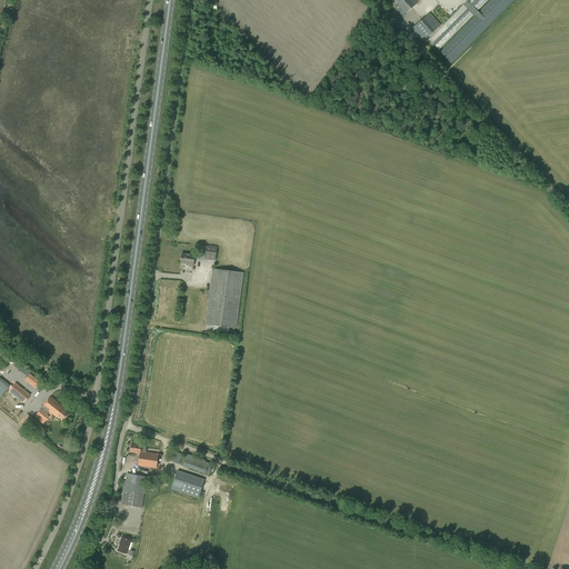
[(419,1),(418,0),(405,0),(399,6),(407,13),(419,1)]
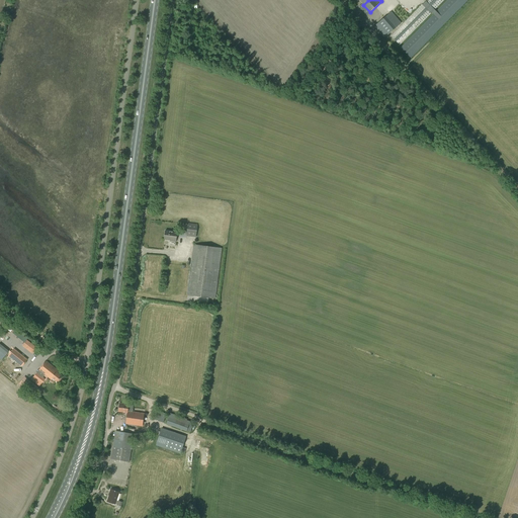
[(444,0),(426,0),(391,36),(400,46),(444,0)]
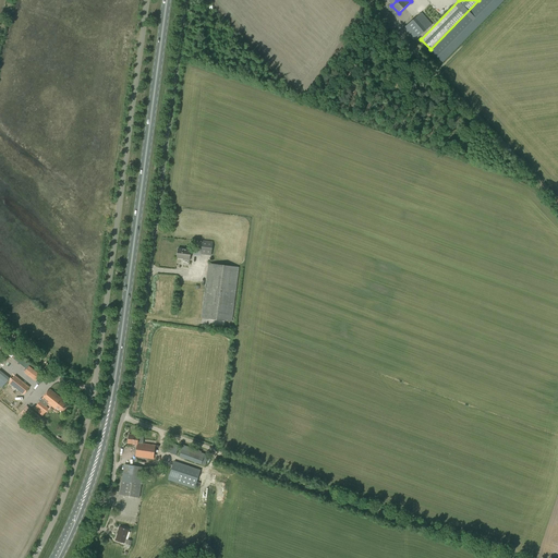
[(443,63),(505,0),(481,0),(431,51),(443,63)]
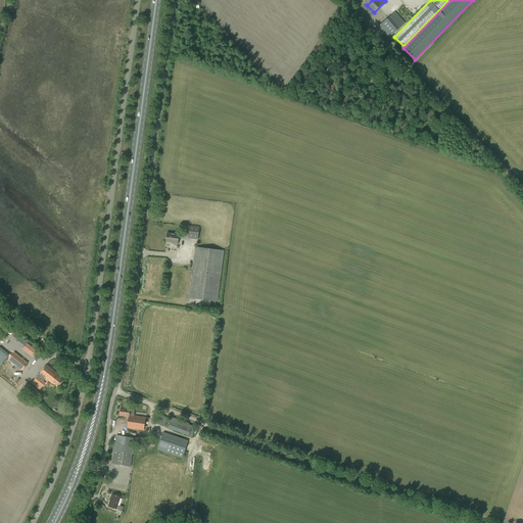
[(388,39),(406,24),(395,11),(378,27),(388,39)]
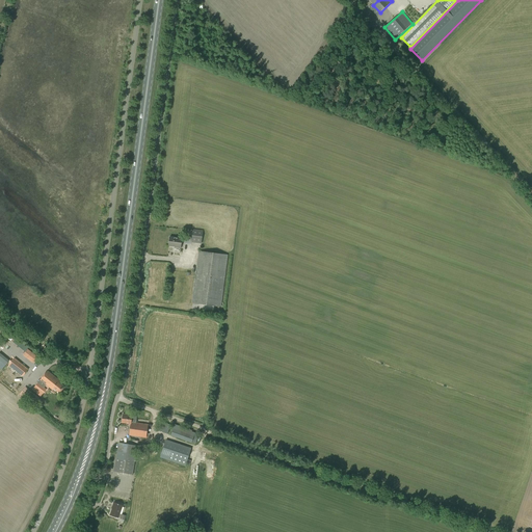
[(202,243),(204,230),(193,229),(191,242),(202,243)]
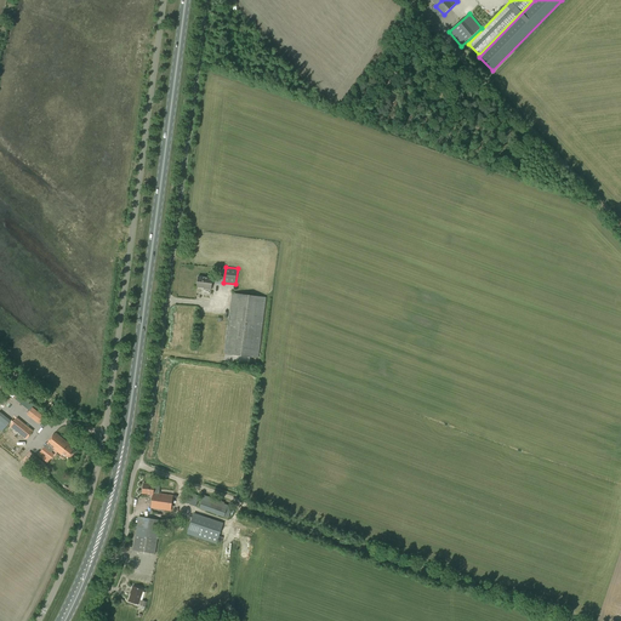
[(211,290),(212,278),(198,277),(197,288),(204,288),(204,289),(211,290)]
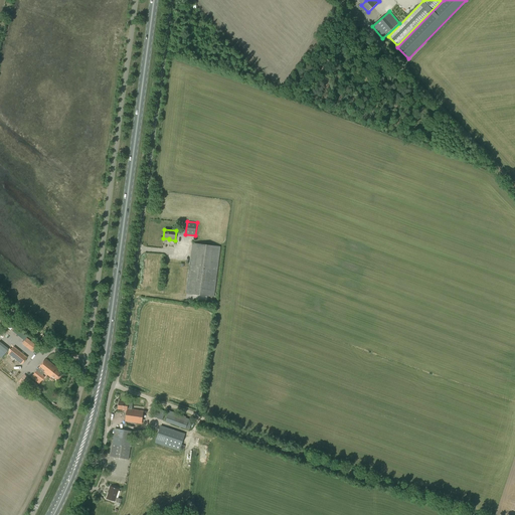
[(192,243),(188,276),(186,294),(213,297),(220,247),(192,243)]
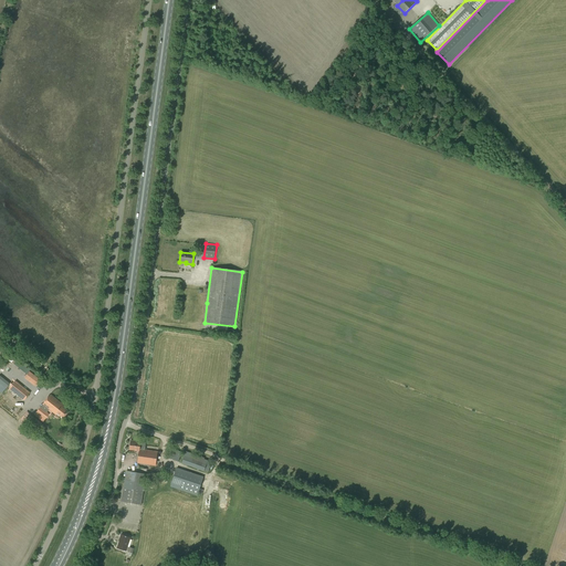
[(35,386),(41,380),(30,371),(24,377),(35,386)]
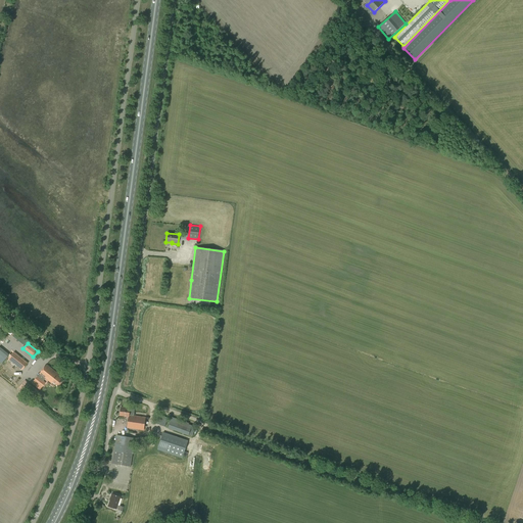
[(22,370),(28,363),(14,351),(8,359),(22,370)]
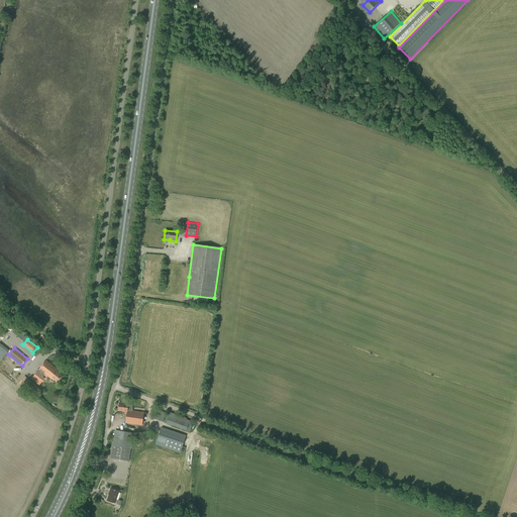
[(63,376),(58,372),(59,370),(46,360),(33,377),(38,380),(36,383),(39,385),(45,379),(42,377),(44,374),(52,379),(53,378),(58,382),(63,376)]
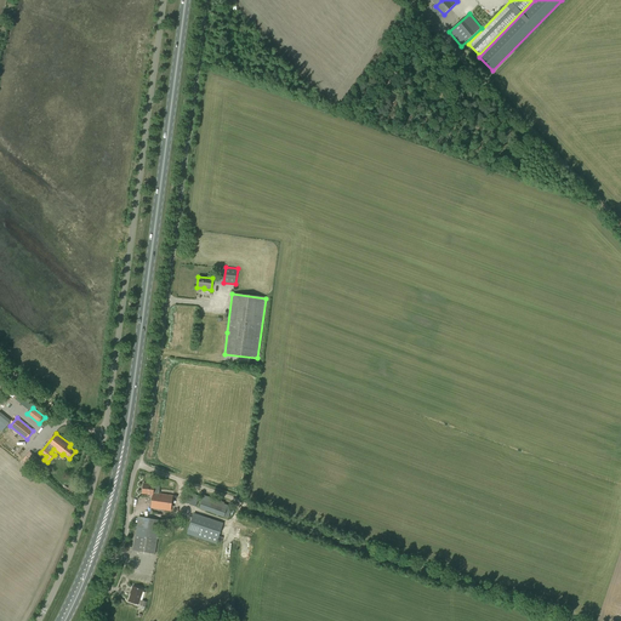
[(44,477),(51,468),(29,451),(23,460),(44,477)]
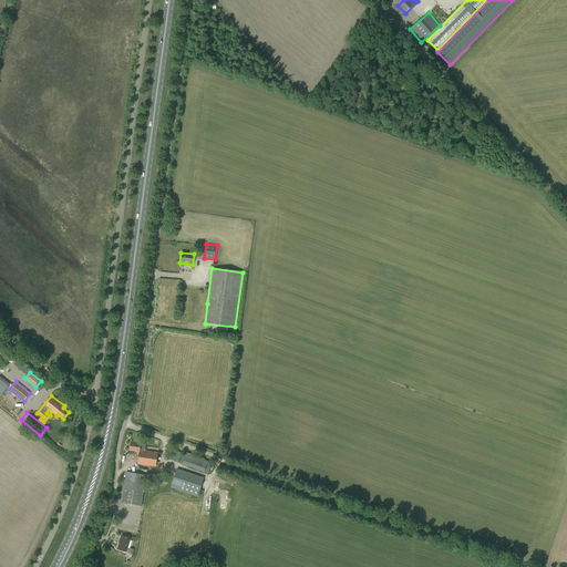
[(145,445),(145,442),(142,441),(141,442),(131,441),(130,451),(140,452),(137,464),(156,466),(158,452),(140,450),(141,445),(145,445)]
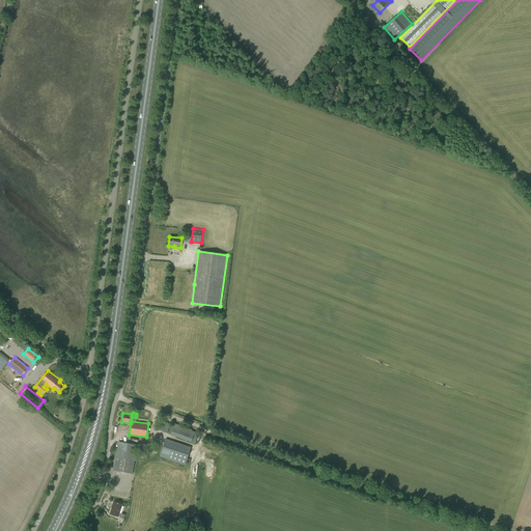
[(167,434),(170,424),(162,422),(160,430),(167,434)]
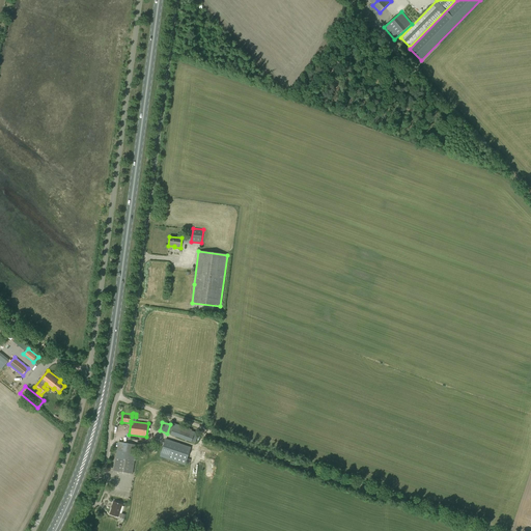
[(195,443),(198,434),(195,432),(195,431),(192,430),(192,429),(174,423),(170,435),(192,442),(195,443)]
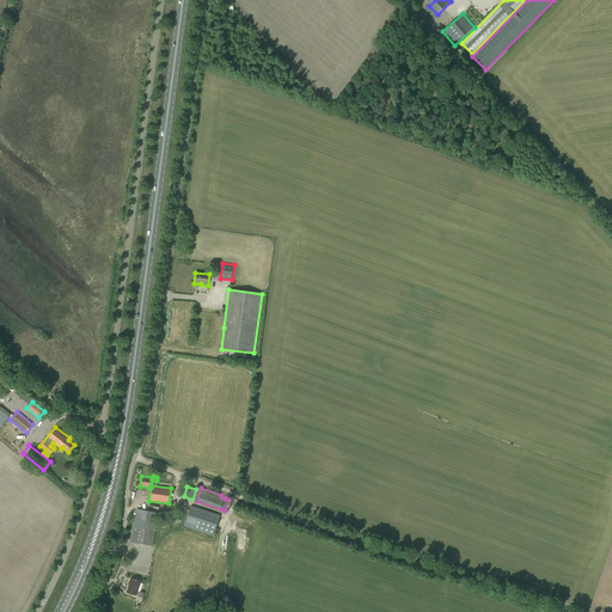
[(214,537),(220,515),(191,506),(184,526),(214,537)]
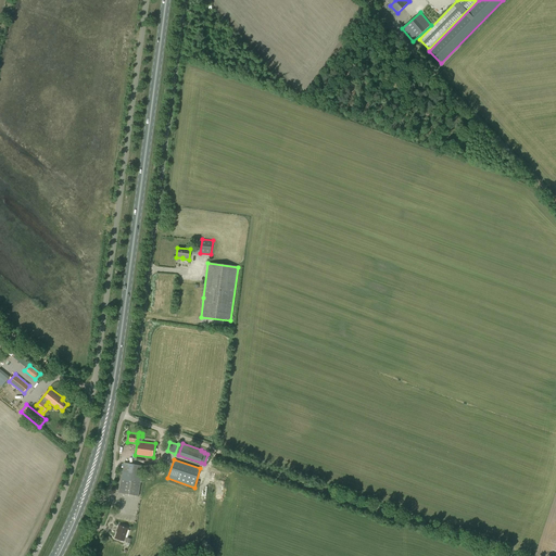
[(139,495),(141,480),(143,466),(125,463),(119,492),(139,495)]
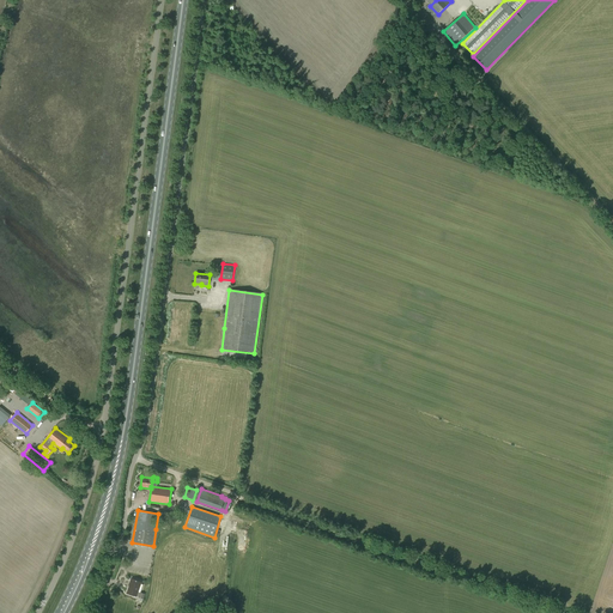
[(181,522),(181,513),(171,511),(170,522),(181,522)]
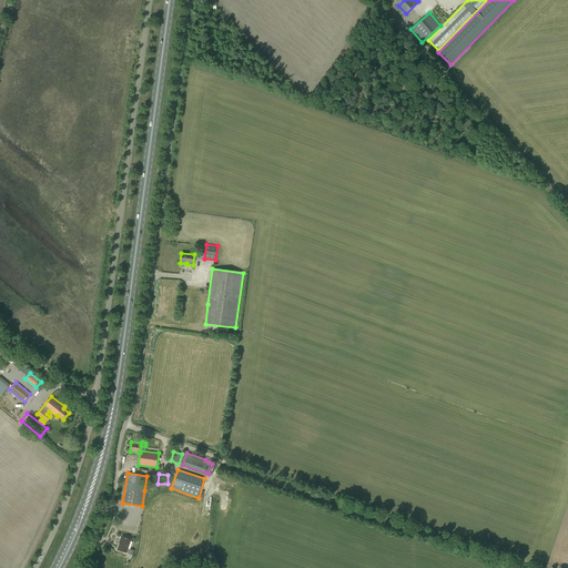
[(132,558),(134,550),(130,549),(131,546),(129,546),(131,539),(122,536),(120,540),(121,540),(118,549),(129,554),(128,557),(132,558)]
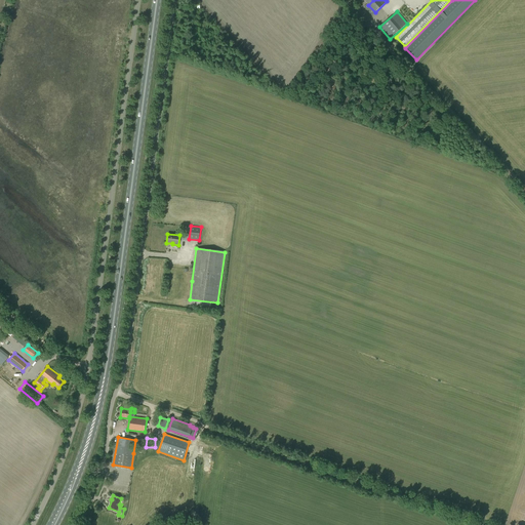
All buildings are outlined.
